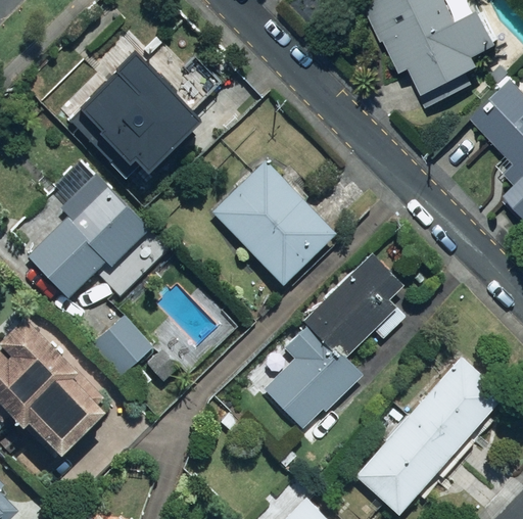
[(365,0),(405,76),(415,71),(422,84),(418,86),(430,110),(440,105),(435,95),(485,68),(480,59),(504,47),(485,13),(463,26),(449,0),(365,0)]
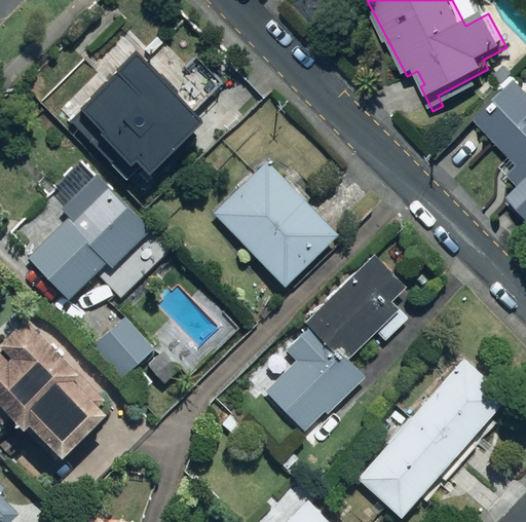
[(62,120),(124,184),(197,112),(148,63),(121,88),(113,79),(95,97),(90,92),(62,120)]
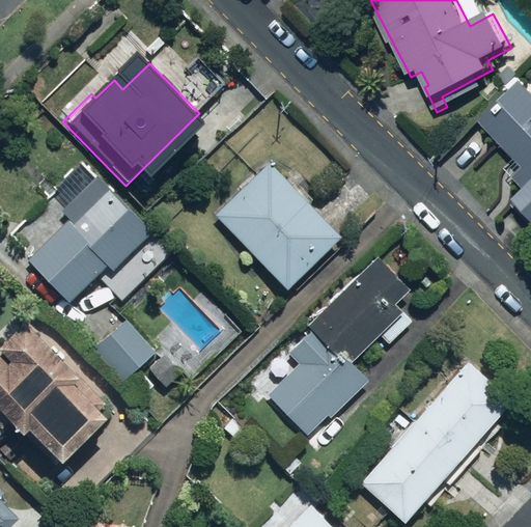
[(530,90),(524,83),(482,123),(509,171),(528,191),(519,200),(530,214),(530,90)]
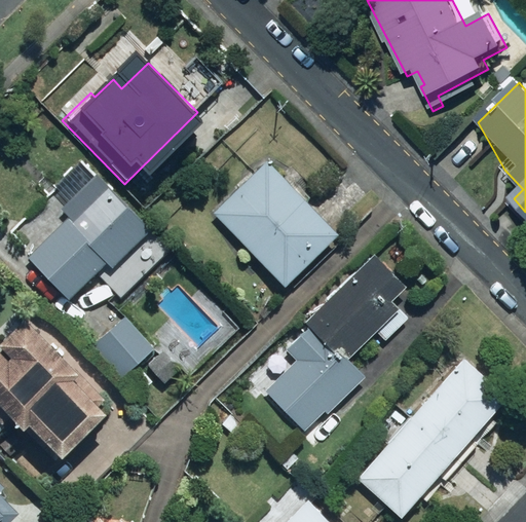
[(214,214),(284,286),(338,232),(267,161),(214,214)]
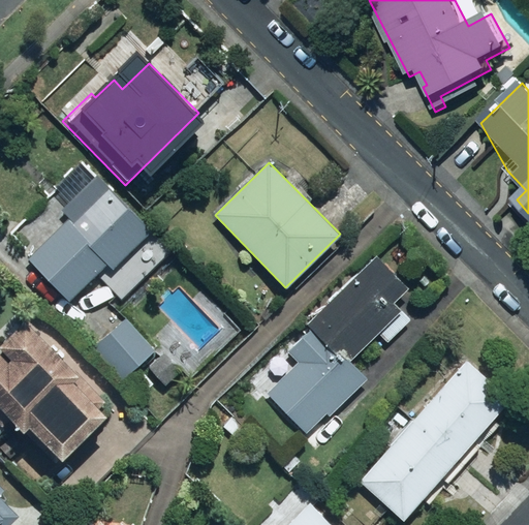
[(28,260),(68,301),(94,275),(121,302),(172,251),(150,230),(97,178),(62,212),(69,219),(28,260)]
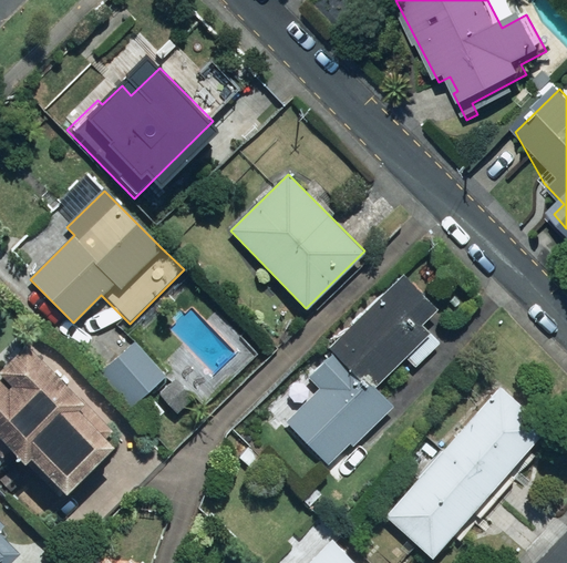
[(279,421),(327,467),(350,444),(352,447),(394,407),(375,388),(405,358),(415,369),(441,344),(422,325),(437,309),(403,275),(333,344),(332,354),(308,379),(313,385),(279,421)]
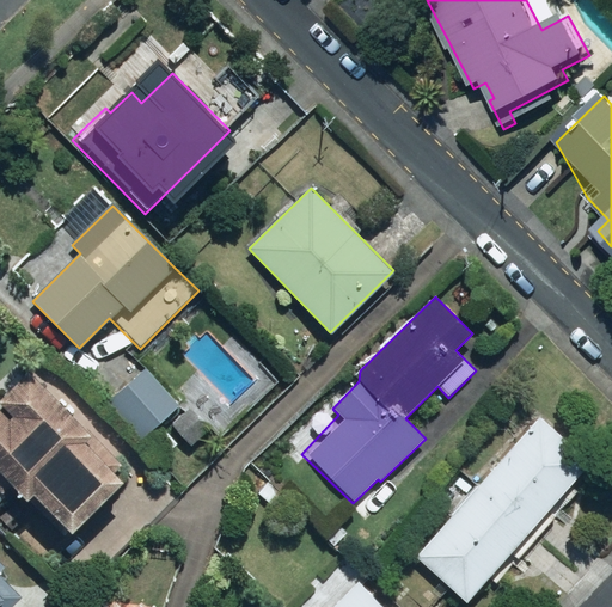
[(26,369),(0,394),(0,491),(1,492),(11,484),(23,495),(24,495),(62,533),(118,476),(112,470),(121,463),(26,369)]
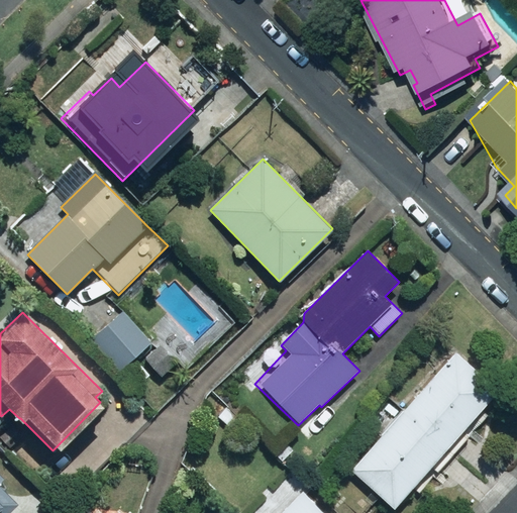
[(151,344),(124,312),(94,338),(121,371),(151,344)]
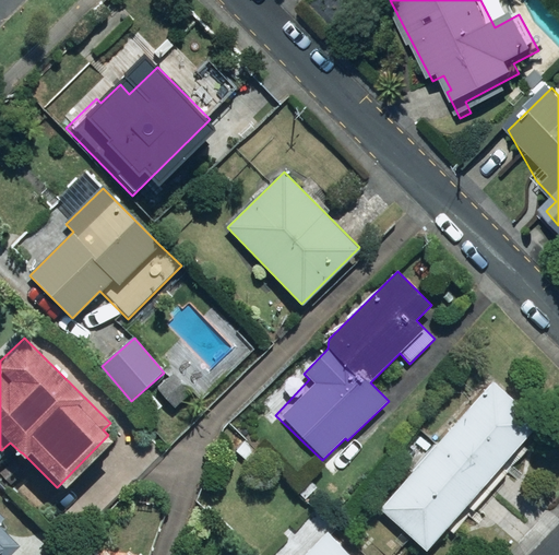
[(191,393),(174,374),(157,389),(175,409),(191,393)]
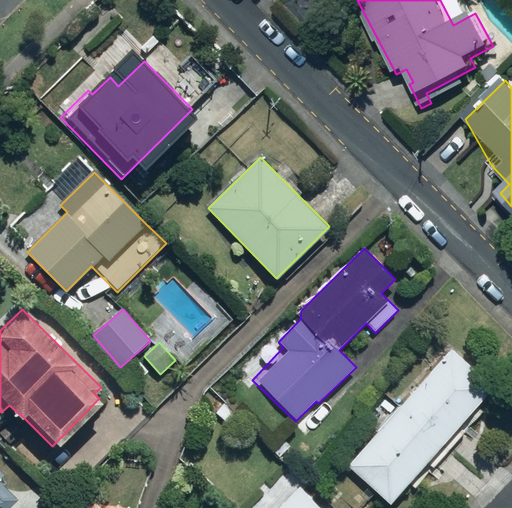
[(348,467),(389,503),(493,385),(451,349),(400,407),(397,407),(377,430),(378,432),(348,467)]
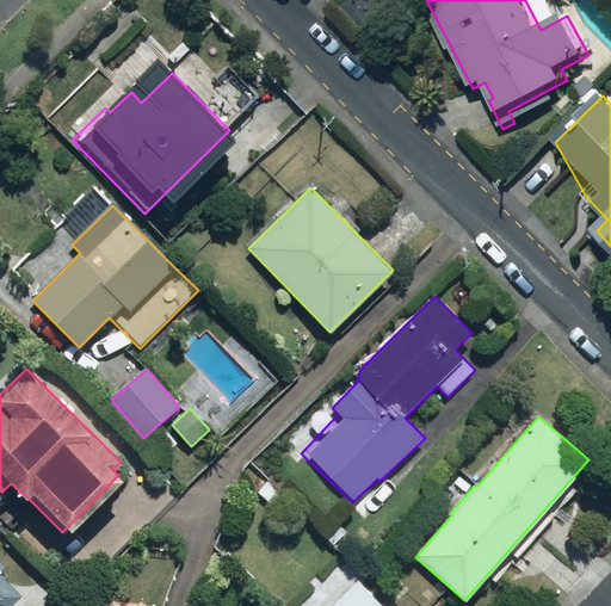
[(179,445),(168,434),(156,445),(166,456),(179,445)]
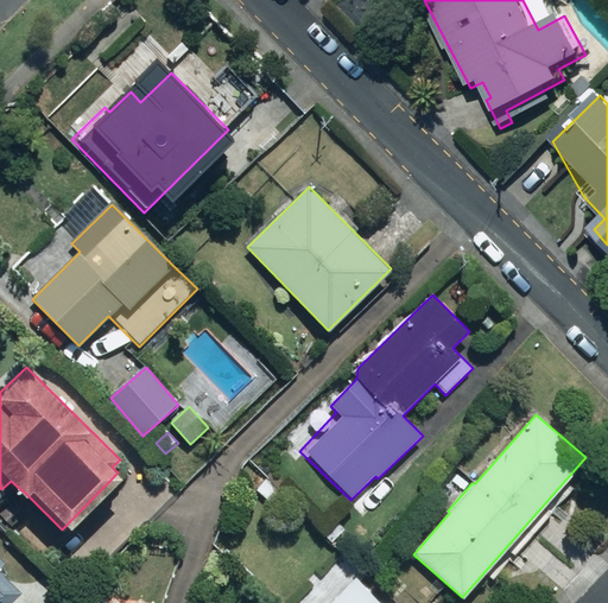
[(382,602),(362,583),(369,577),(344,552),(292,602),(382,602)]
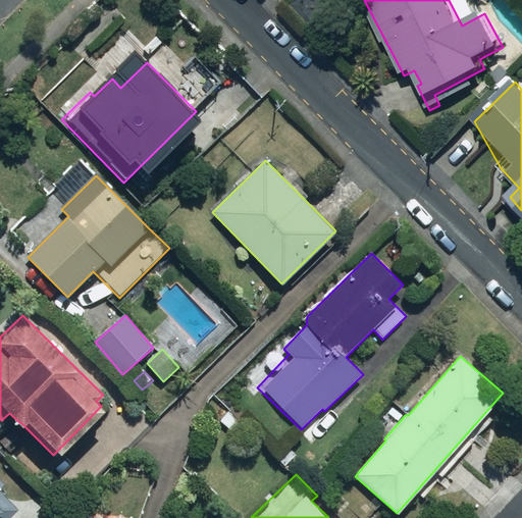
[(0,506),(1,505),(10,513),(16,507),(0,490),(0,483),(3,481),(0,477),(0,506)]
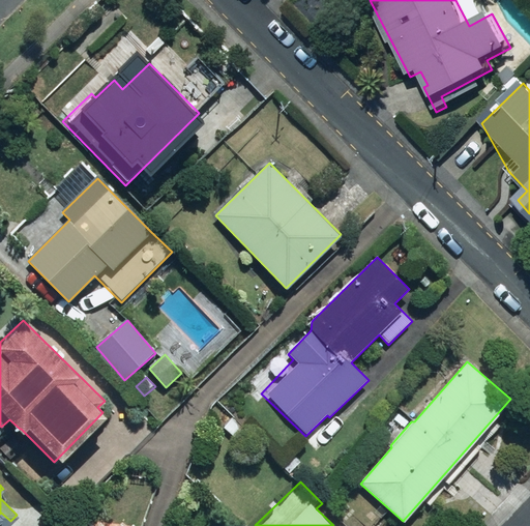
All buildings are outlined.
